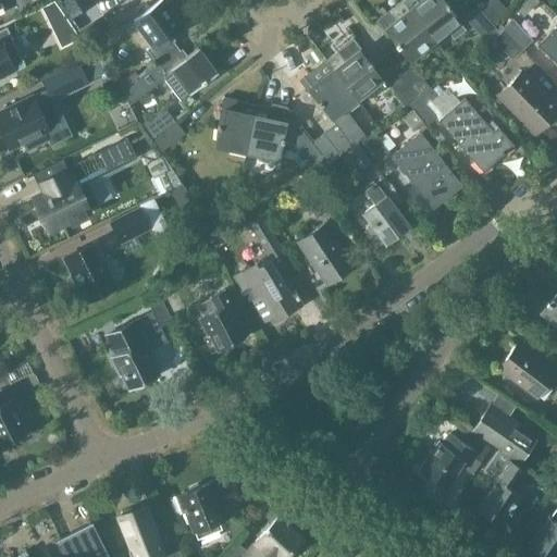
[(95,4),(91,0),(65,0),(61,3),(71,19),(95,4)]
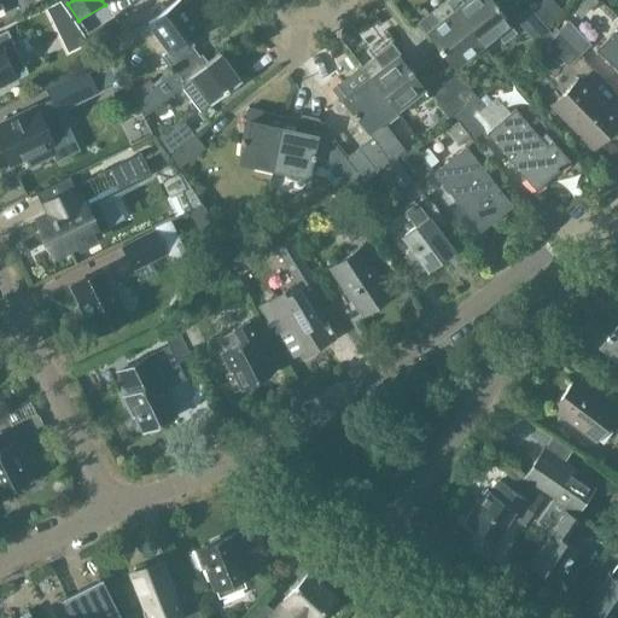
[(149,25),(169,52),(163,57),(173,70),(194,53),(192,48),(194,46),(190,39),(202,29),(181,0),(149,25)]
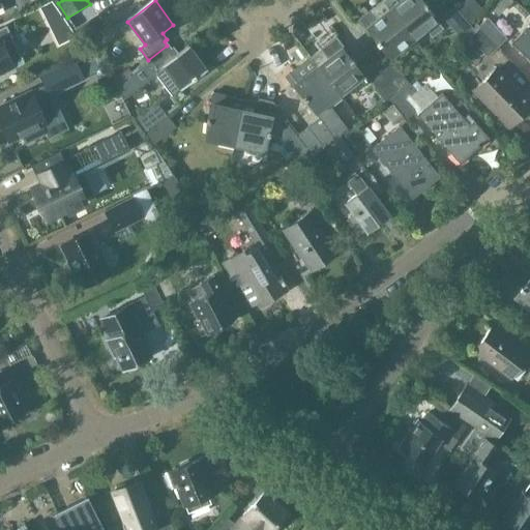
[(422,0),(385,0),(384,1),(415,40),(427,31),(432,37),(443,28),(438,22),(440,21),(422,0)]
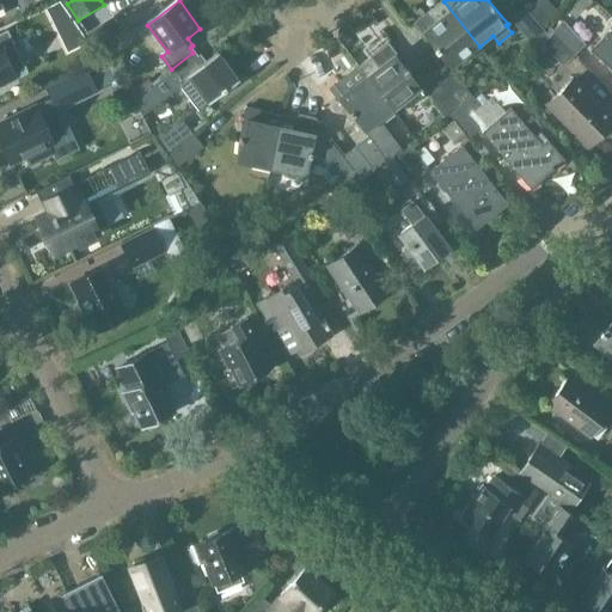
[(556,11),(546,0),(538,0),(527,11),(544,29),(556,17),(554,13),(556,11)]
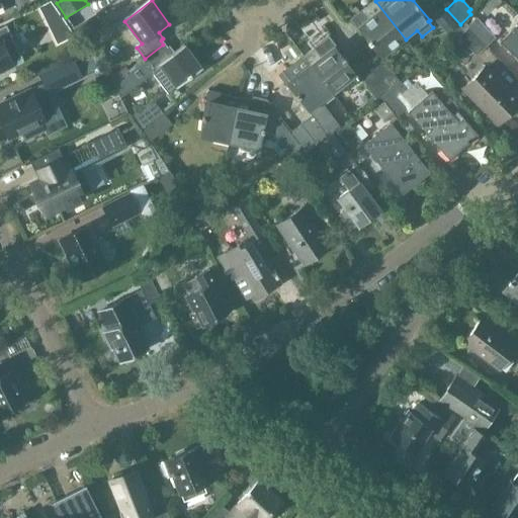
[(53,1),(40,6),(49,22),(59,44),(76,35),(53,1)]
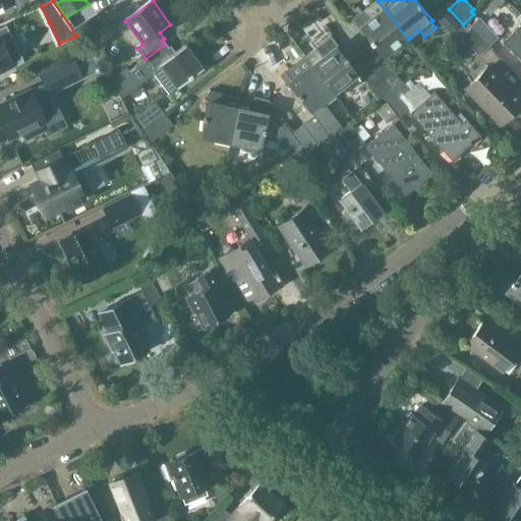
[(408,40),(378,1),(352,20),(383,59),(408,40)]
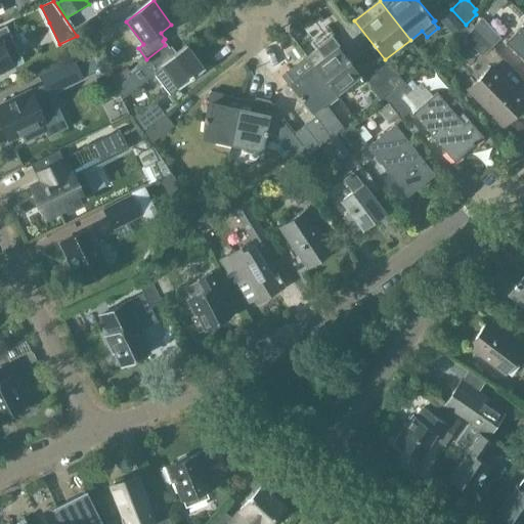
[(493,15),(497,10),(490,3),(486,8),(493,15)]
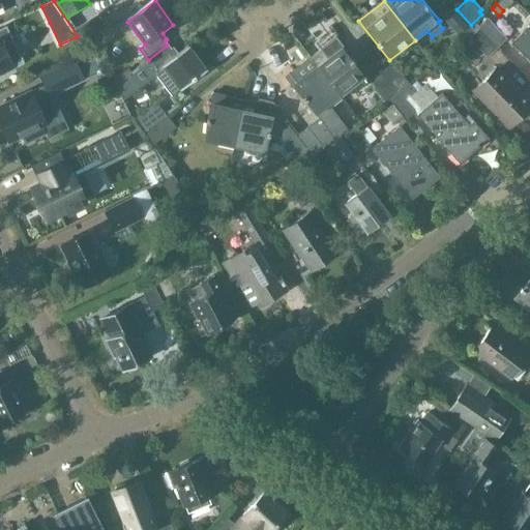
[(441,18),(461,39),(472,29),(453,7),(441,18)]
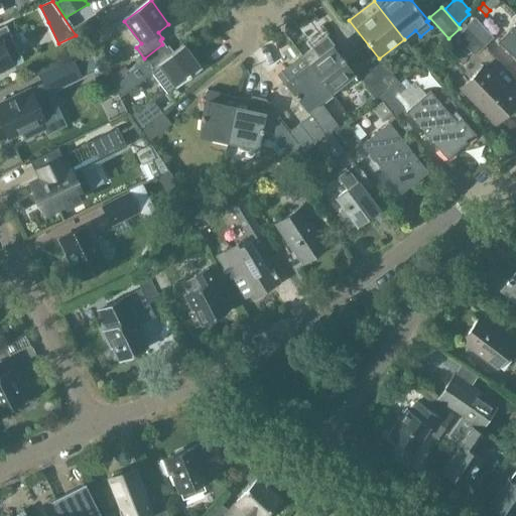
[(96,15),(73,29),(81,42),(104,27),(96,15)]
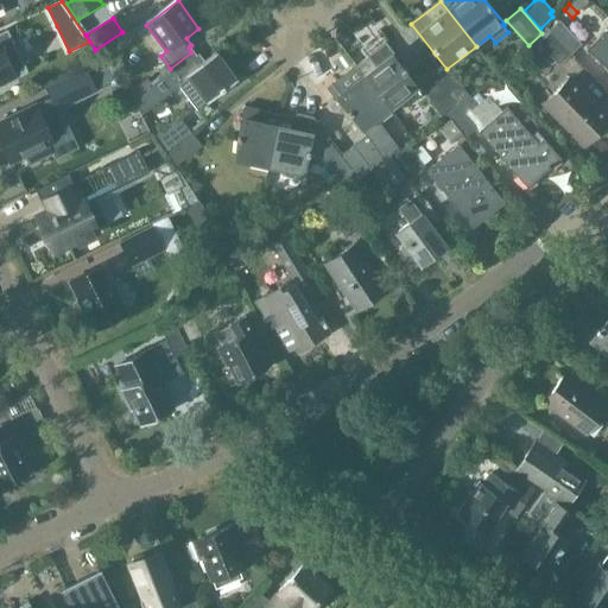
[(558,21),(549,30),(572,55),(582,45),(558,21)]
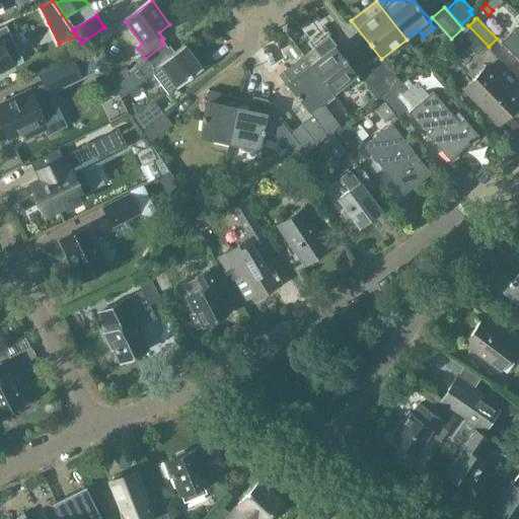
[(518,24),(501,43),(518,61),(518,24)]
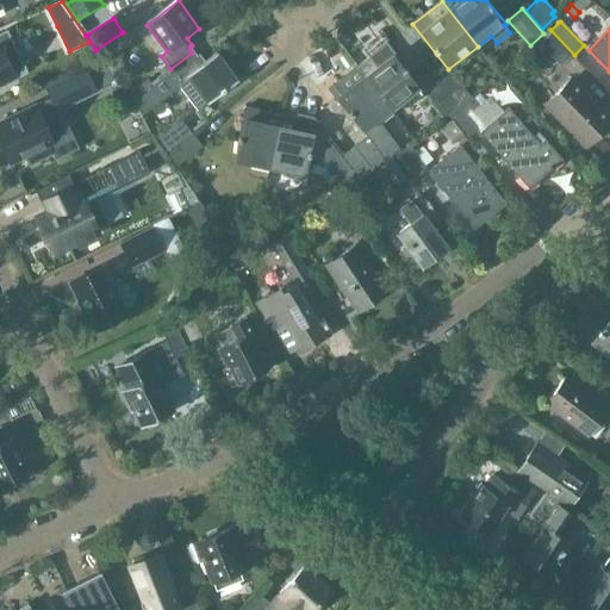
[(574,55),(551,30),(549,31),(551,33),(540,44),(561,67),(574,55)]
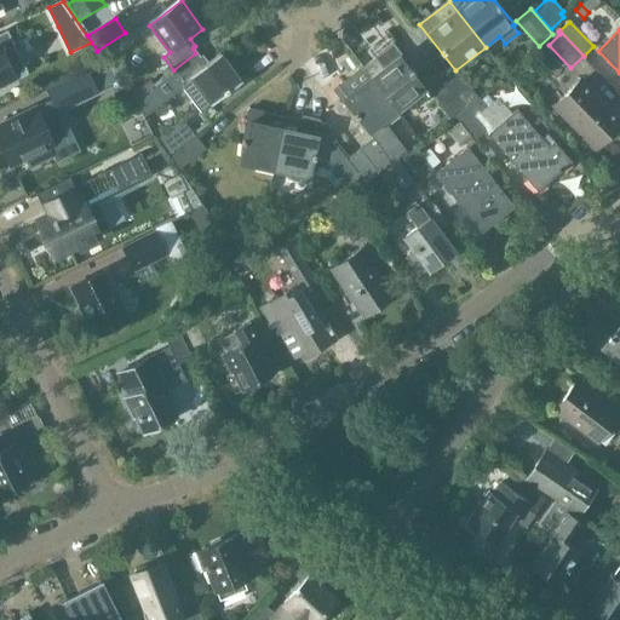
[(0,84),(27,70),(9,33),(0,36),(0,84)]
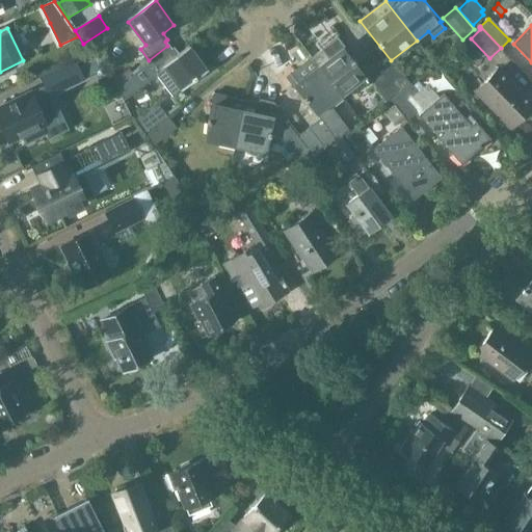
[(337,38),(312,58),(342,97),(367,77),(337,38)]
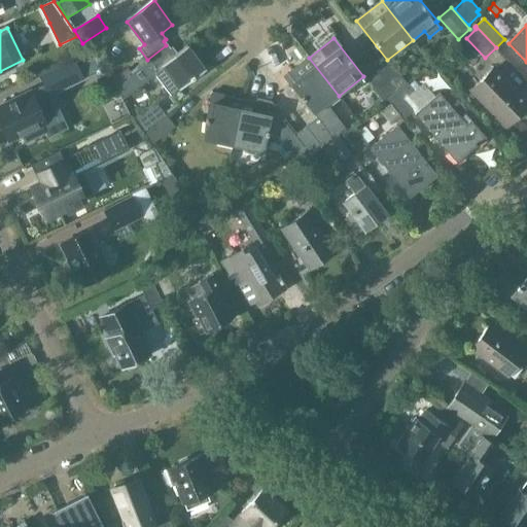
[(166,45),(147,60),(113,85),(124,100),(156,75),(164,70),(161,66),(177,54),(172,47),(169,49),(166,45)]
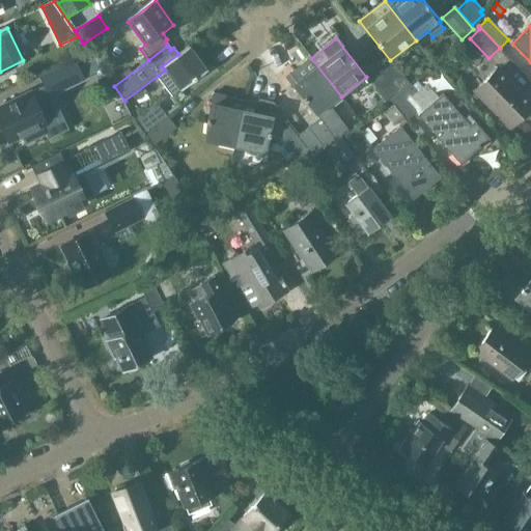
[(189,46),(178,54),(162,66),(165,71),(158,76),(173,96),(207,71),(189,46)]
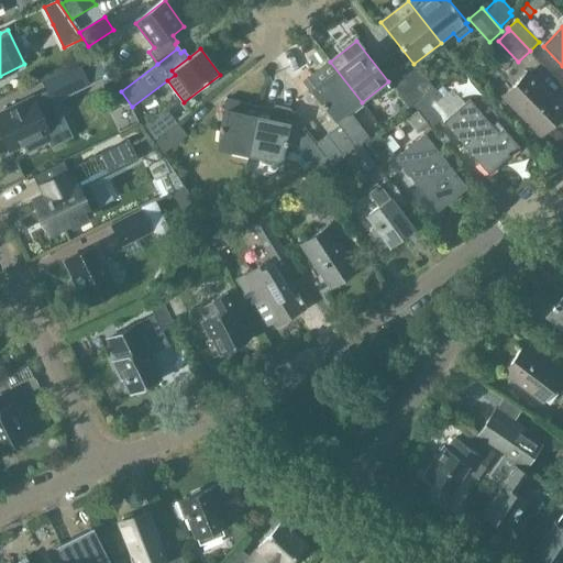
[(304,83),(338,127),(355,150),(357,148),(363,145),(365,144),(371,140),(350,113),(362,102),(330,62),(304,83)]
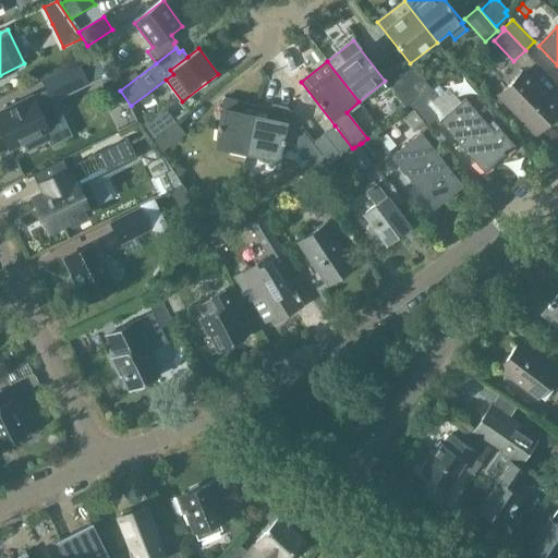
[(45,131),(63,122),(53,101),(88,84),(77,62),(41,80),(47,92),(0,113),(0,131),(9,149),(23,142),(27,152),(49,141),(45,131)]
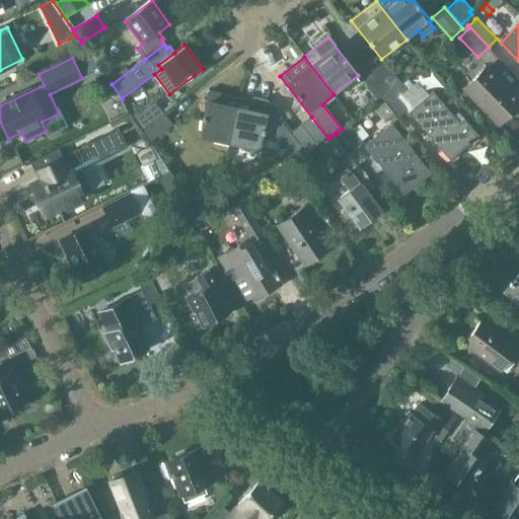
[(91,58),(81,63),(86,73),(96,68),(91,58)]
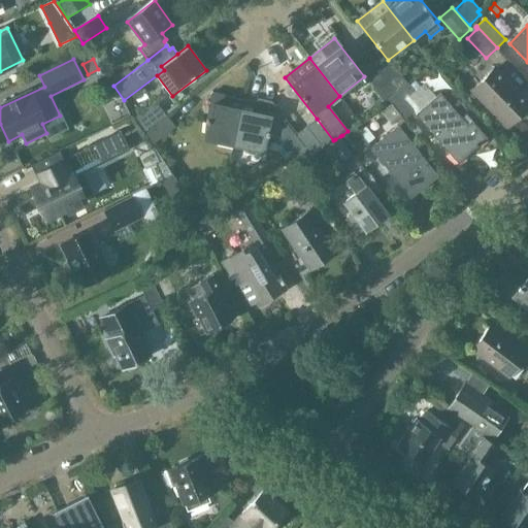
[(391,63),(380,72),(381,73),(381,72),(397,93),(407,85),(391,63)]
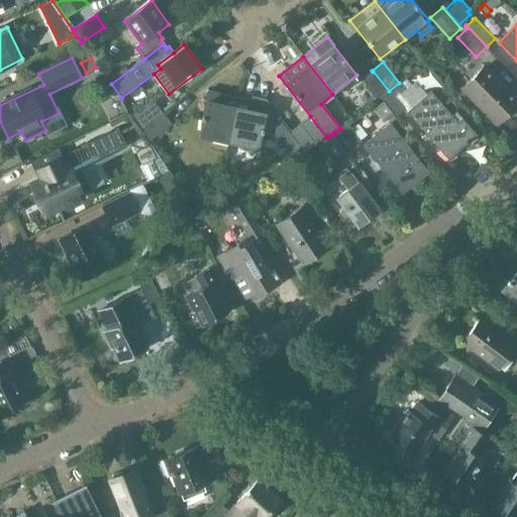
[(516,94),(487,62),(464,83),(497,117),(516,98),(516,94)]
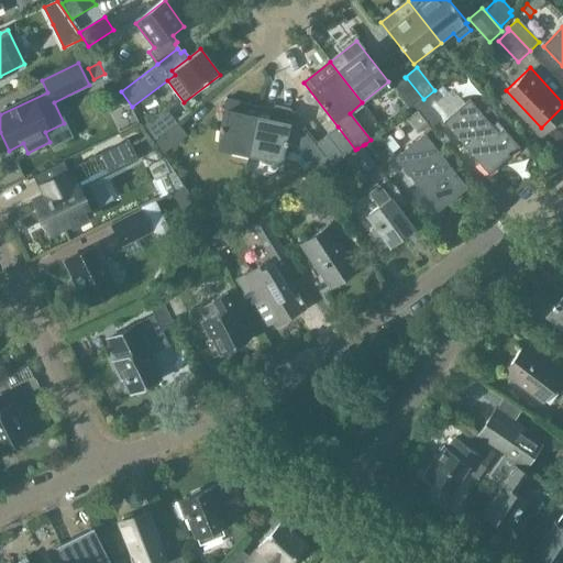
[(410,108),(412,107),(423,99),(406,77),(406,78),(405,77),(393,85),(410,108)]
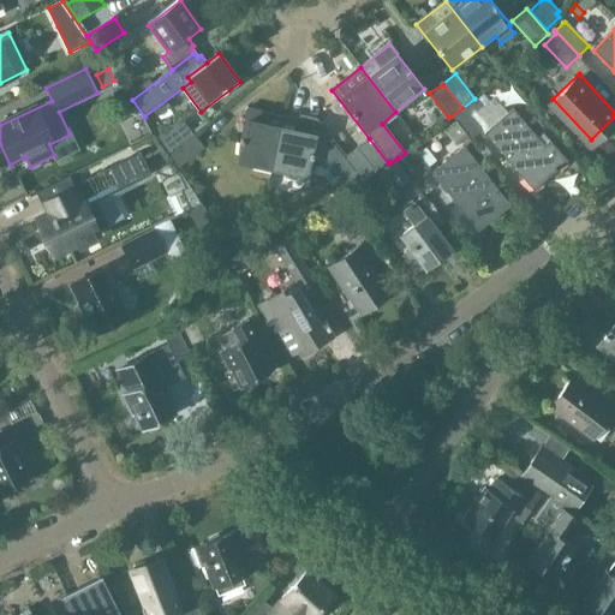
[(463,108),(451,117),(470,138),(485,126),(472,111),(479,105),(475,99),(463,108)]
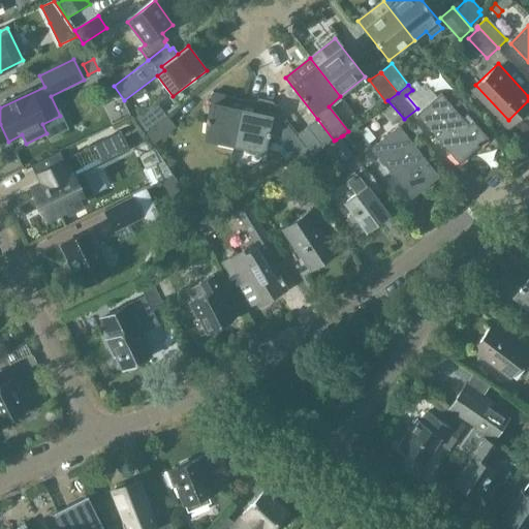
[(417,114),(415,116),(459,164),(487,138),(467,116),(463,120),(440,94),(437,97),(430,89),(427,92),(422,87),(408,98),(417,109),(414,111),(417,114)]
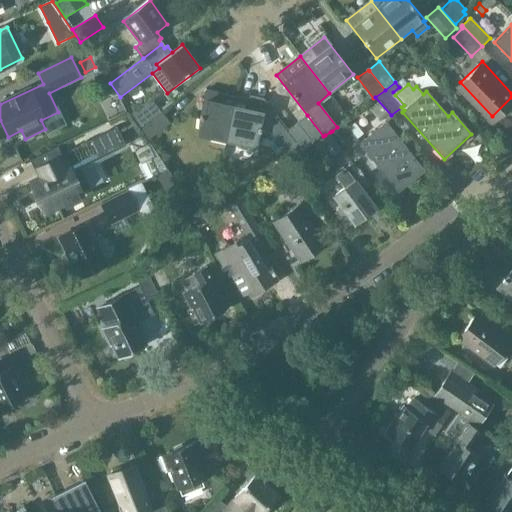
[(439,92),(453,108),(457,105),(443,89),(439,92)]
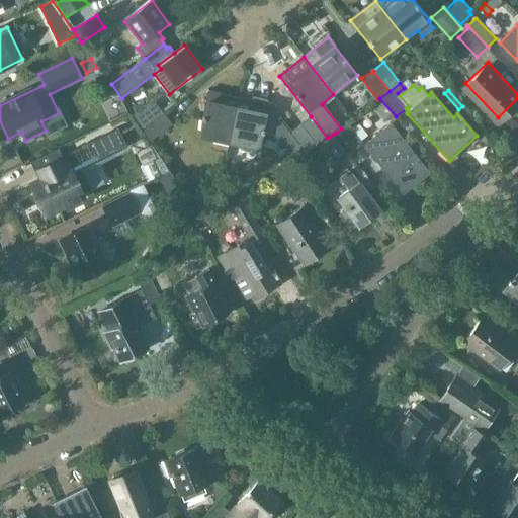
[(198,138),(228,145),(239,98),(208,91),(198,138)]
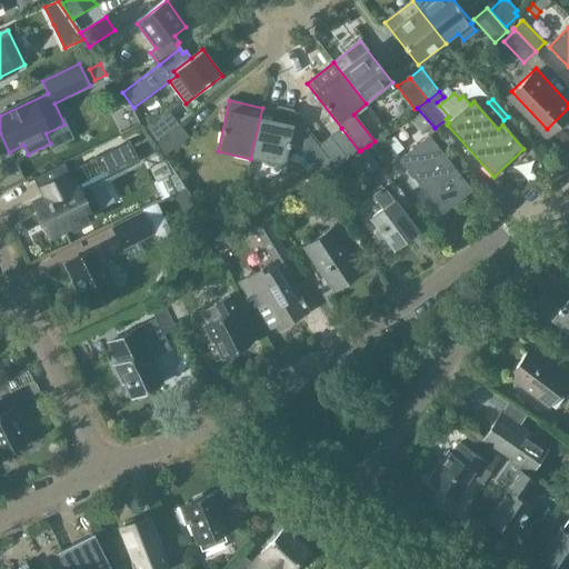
[(300,146),(316,167),(317,167),(328,158),(318,146),(319,145),(296,115),(262,108),(250,159),(283,167),(289,142),(300,146)]
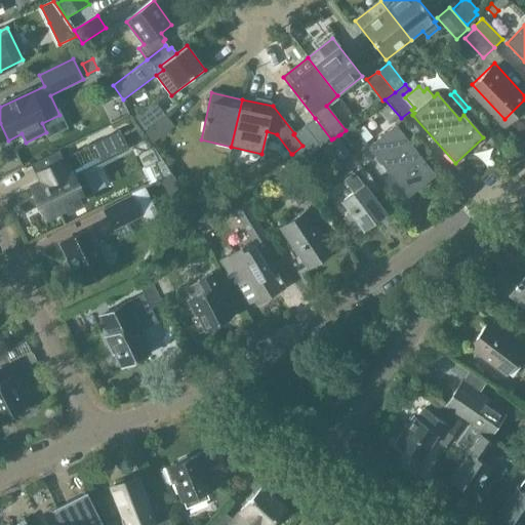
[(133,118),(143,131),(165,114),(154,102),(133,118)]
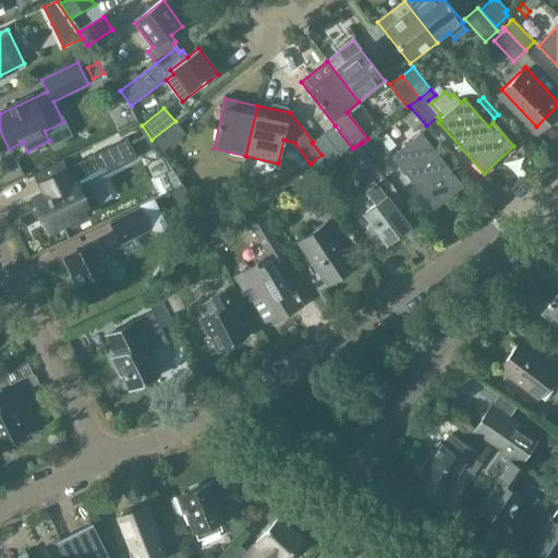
[(176,121),(152,140),(161,154),(185,134),(176,121)]
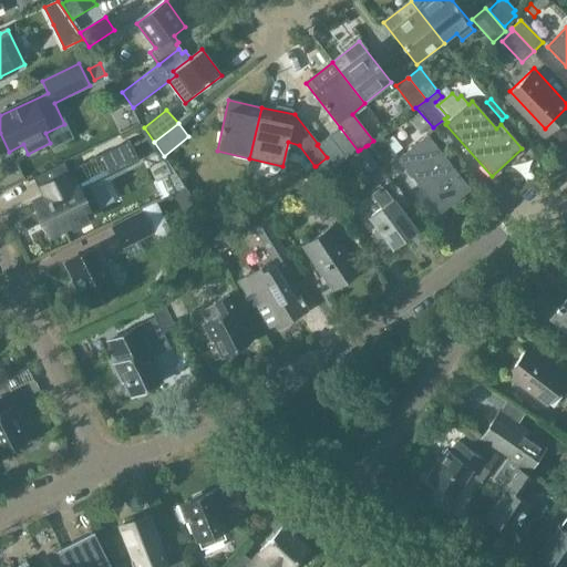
[(340,127),(329,135),(348,158),(358,151),(340,127)]
